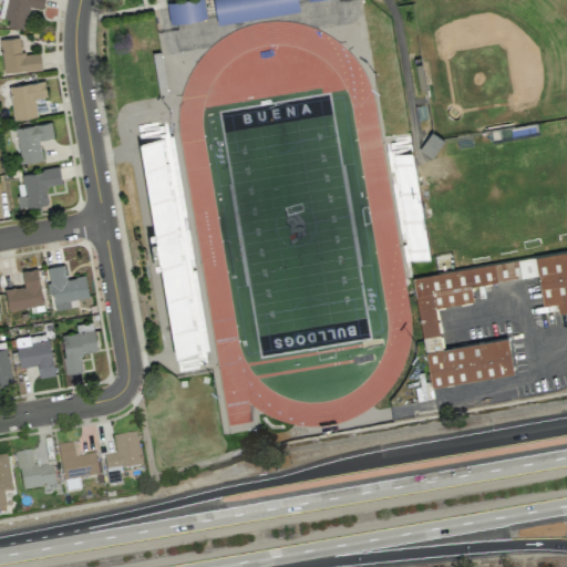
[(24,28),(29,7),(42,9),(42,0),(0,0),(0,17),(8,19),(7,24),(24,28)]
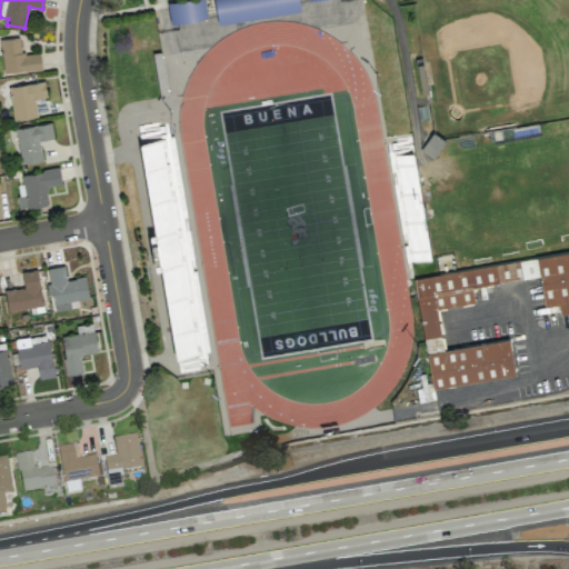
[(206,19),(203,0),(173,0),(167,1),(169,22),(206,19)]
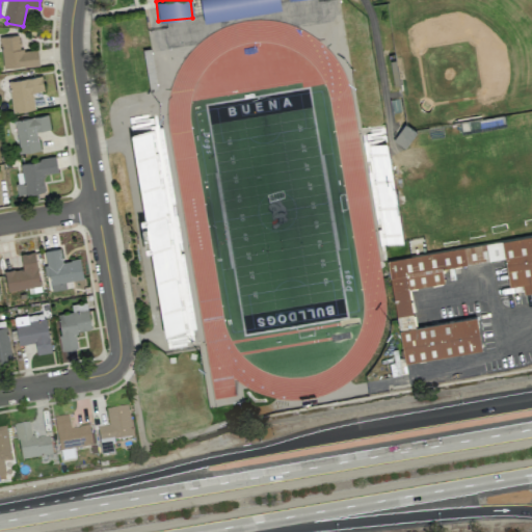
[(200,0),(204,22),(281,9),(278,0),(200,0)]
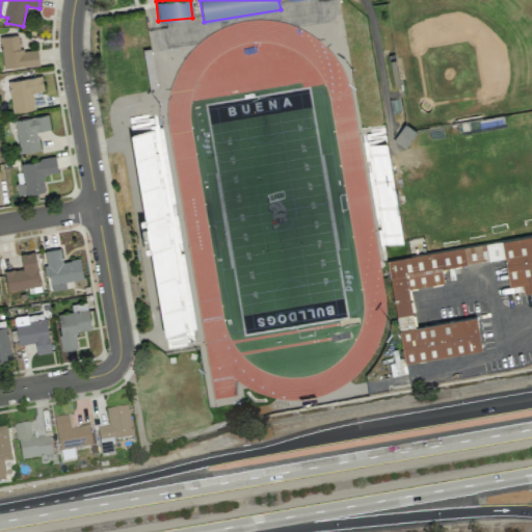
[(36,48),(20,50),(18,34),(0,35),(0,42),(3,68),(38,64),(36,48)]
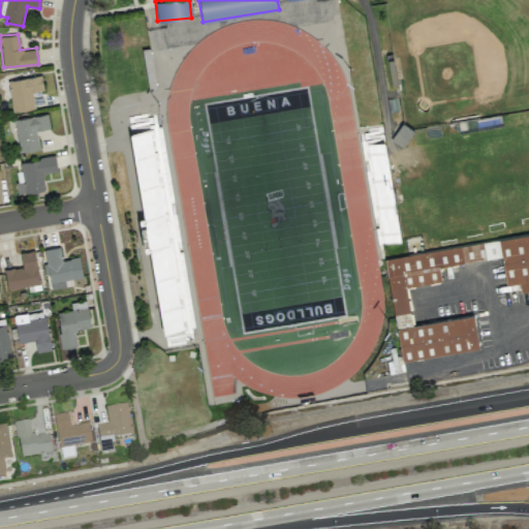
[(42,89),(41,75),(9,80),(12,111),(34,109),(32,90),(42,89)]
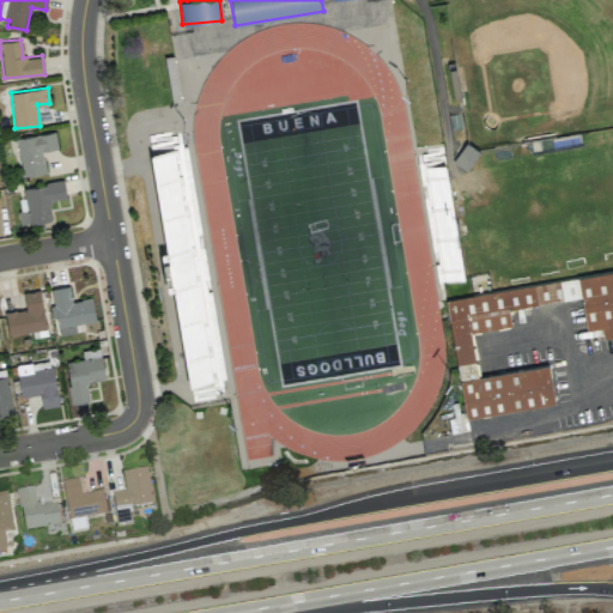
[(46,173),(42,151),(58,149),(55,132),(17,138),(22,176),(46,173)]
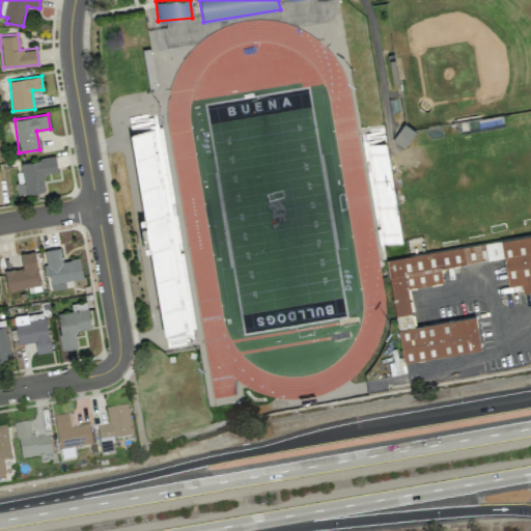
[(146,239),(167,236),(164,212),(165,212),(160,178),(168,177),(164,148),(155,150),(151,128),(145,129),(144,121),(146,120),(145,116),(131,118),(146,239)]
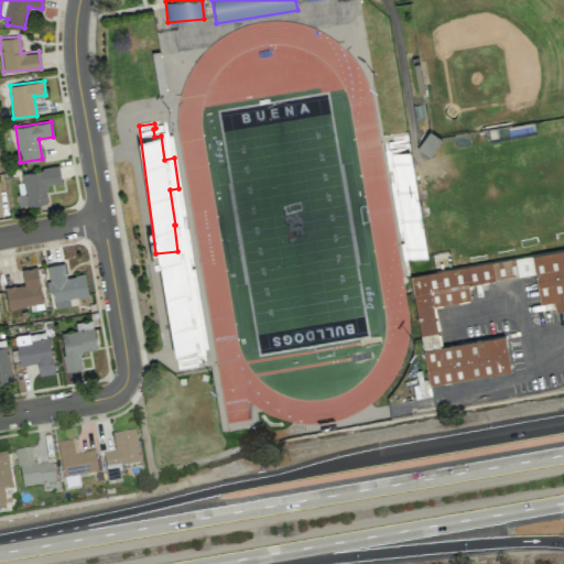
[(21,172),(24,193),(17,194),(19,206),(47,203),(44,184),(61,182),(58,166),(21,172)]
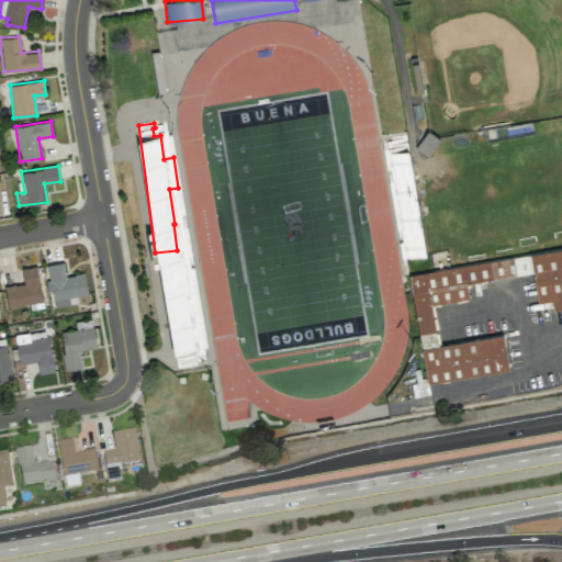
[(427,382),(508,368),(502,333),(438,345),(430,304),(468,298),(465,282),(532,270),(537,301),(551,299),(552,308),(561,306),(561,247),(408,274),(427,382)]
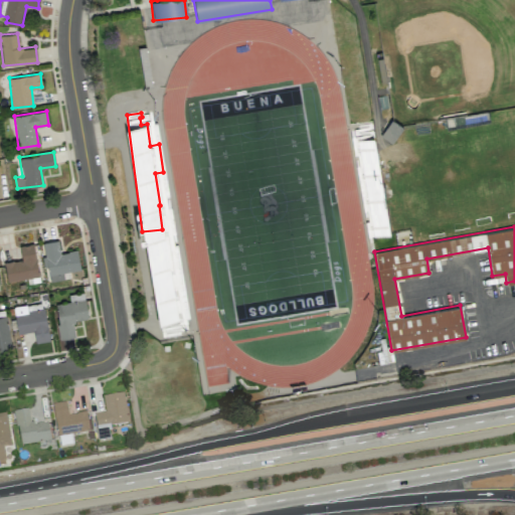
[(159,336),(188,334),(185,296),(177,296),(176,288),(172,288),(171,271),(179,270),(177,253),(169,254),(168,238),(152,239),(159,336)]
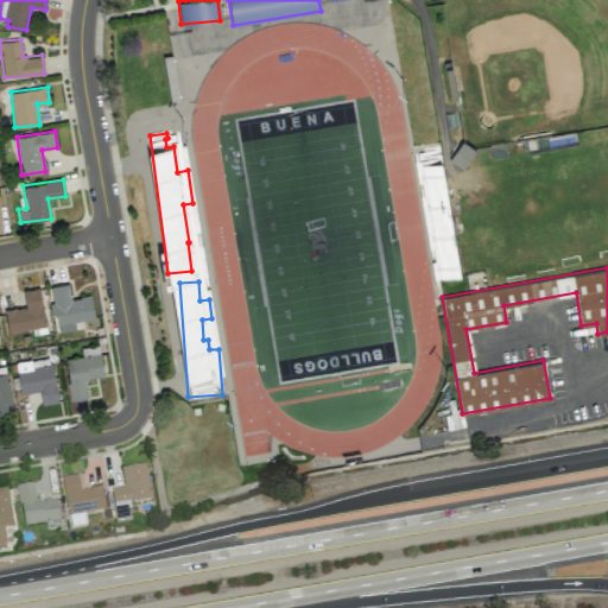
[(50,286),(52,315),(56,314),(58,331),(82,328),(82,320),(94,318),(92,296),(70,298),(69,284),(50,286)]
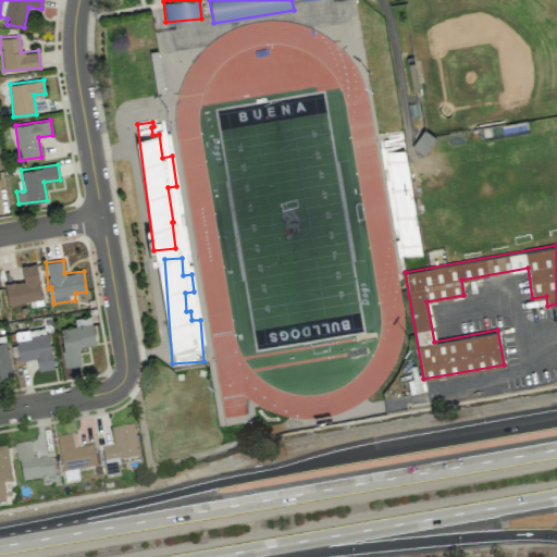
[(5,283),(8,304),(41,299),(37,263),(22,265),(23,281),(5,283)]
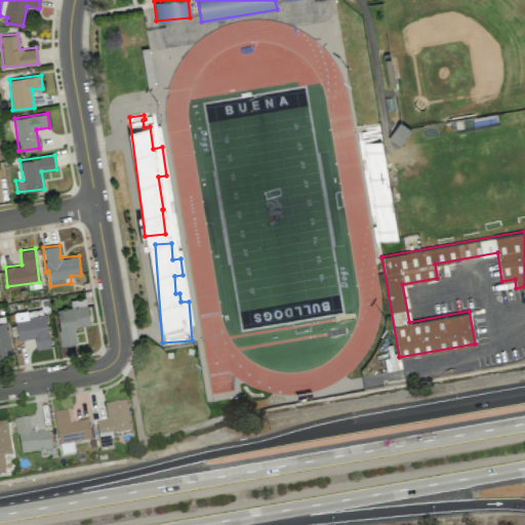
[(89,325),(85,297),(70,300),(71,308),(56,310),(62,345),(76,342),(74,327),(89,325)]
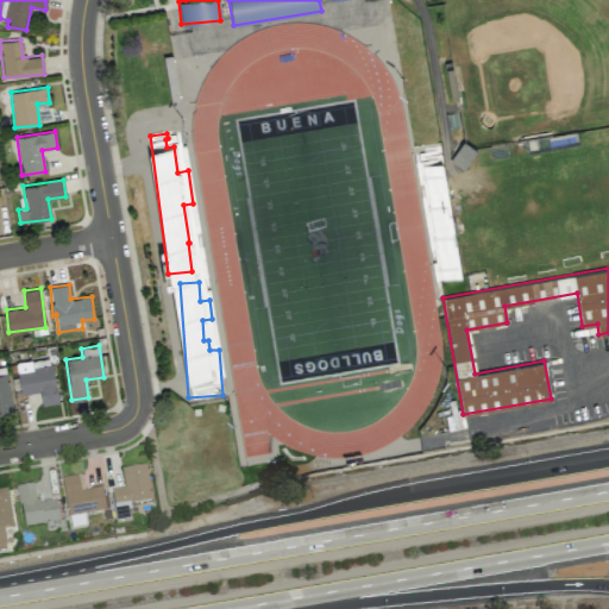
[(57,403),(51,358),(16,363),(20,395),(39,391),(42,406),(57,403)]
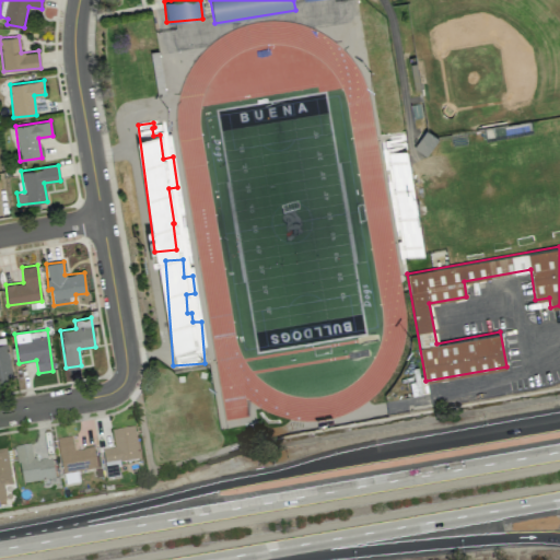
[(0,380),(12,378),(7,343),(0,343),(0,380)]
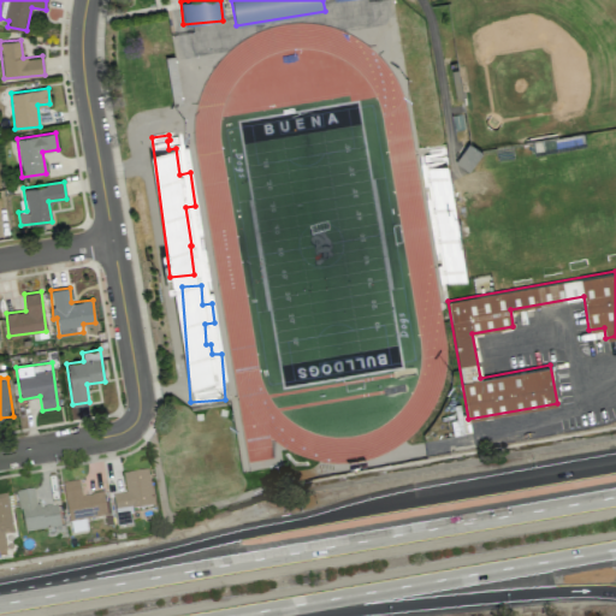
[(449,418),(454,436),(471,431),(467,413),(449,418)]
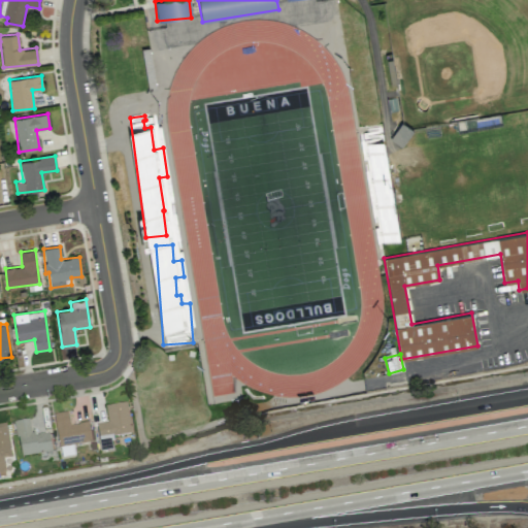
[(131,433),(127,402),(105,405),(107,422),(97,423),(100,452),(112,450),(111,436),(131,433)]
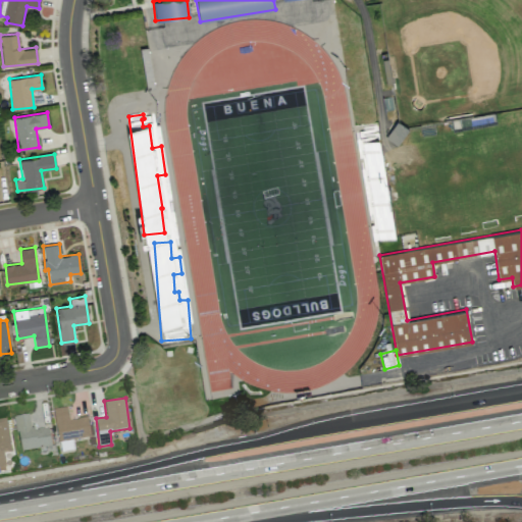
[(90,437),(87,418),(68,420),(66,407),(53,409),(57,441),(90,437)]
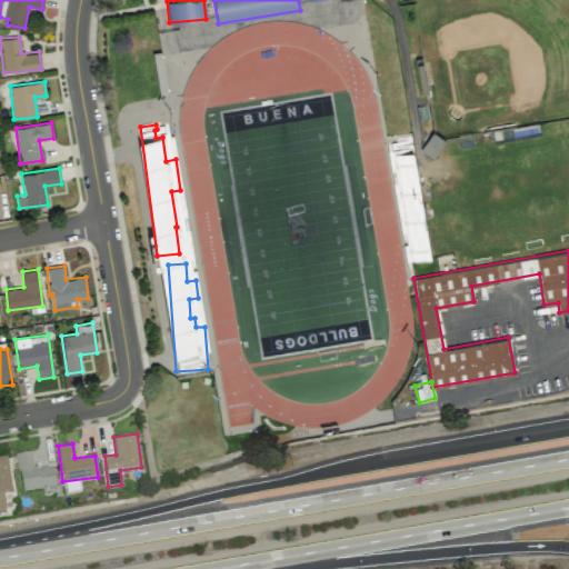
[(20,490),(55,487),(52,467),(33,469),(31,451),(17,453),(20,490)]
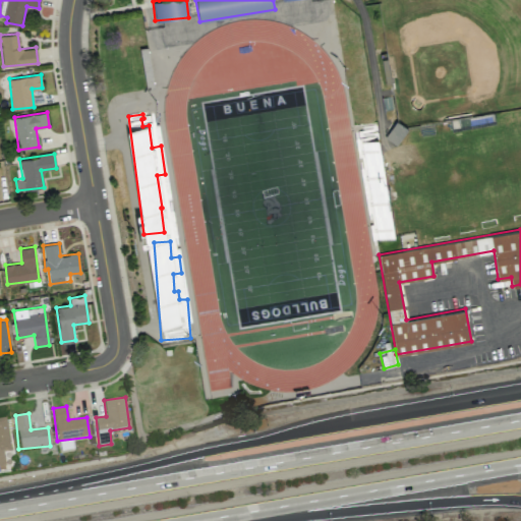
[(10,451),(6,417),(0,418),(0,468),(5,467),(3,451),(10,451)]
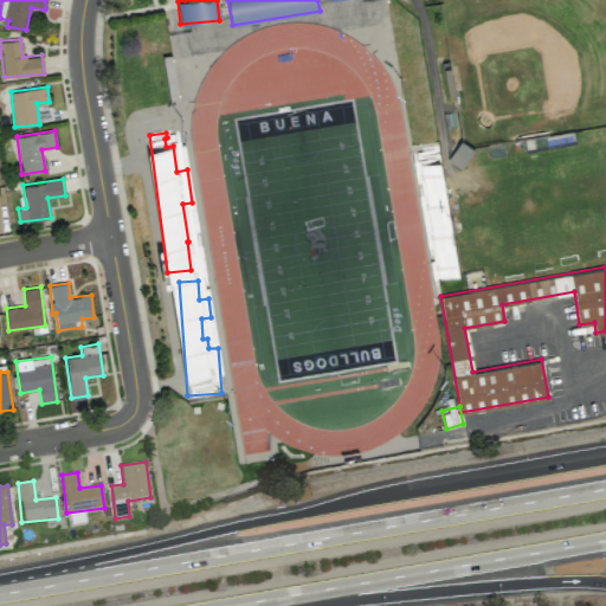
[(85,523),(84,511),(69,513),(70,524),(85,523)]
